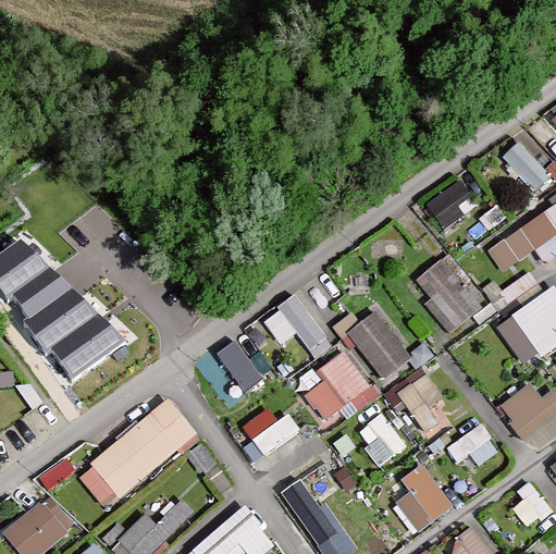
[(515,139),(498,155),(530,188),(546,172),(515,139)]
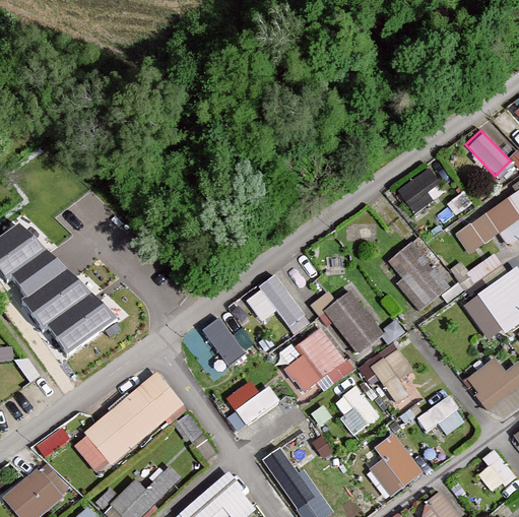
[(441,190),(424,168),(393,190),(410,213),(441,190)]
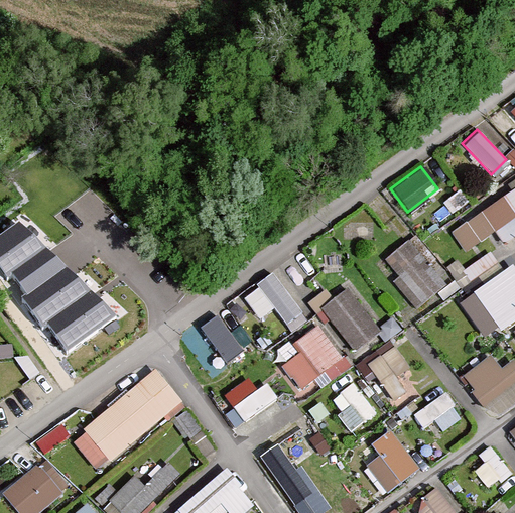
[(514,232),(514,183),(448,230),(464,251),(493,231),(501,242),(514,232)]
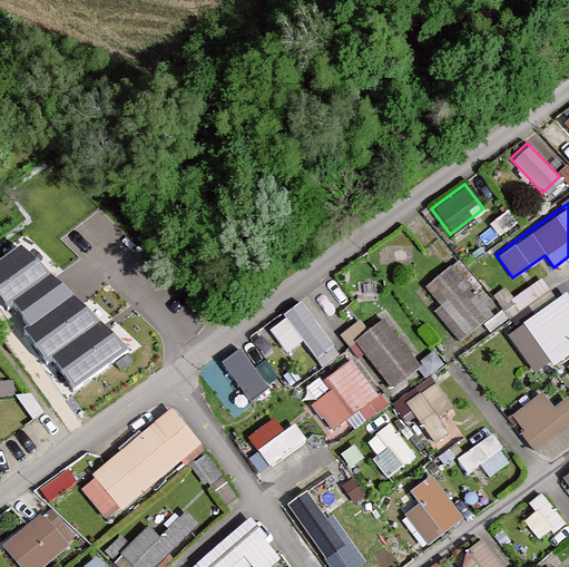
[(0,290),(6,297),(48,270),(19,242),(0,254),(0,290)]
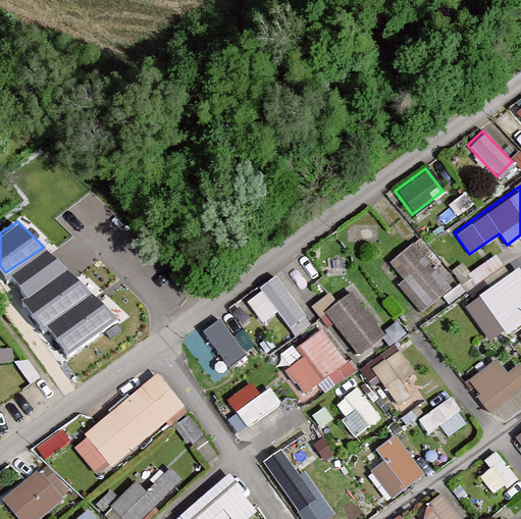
[(450,288),(412,243),(385,265),(424,310),(450,288)]
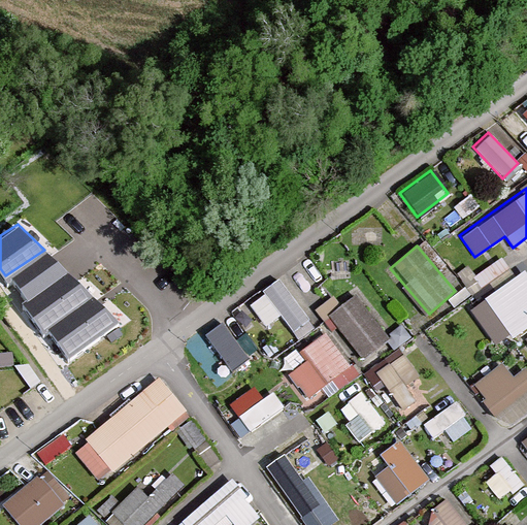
[(5,275),(27,303),(69,272),(44,250),(5,275)]
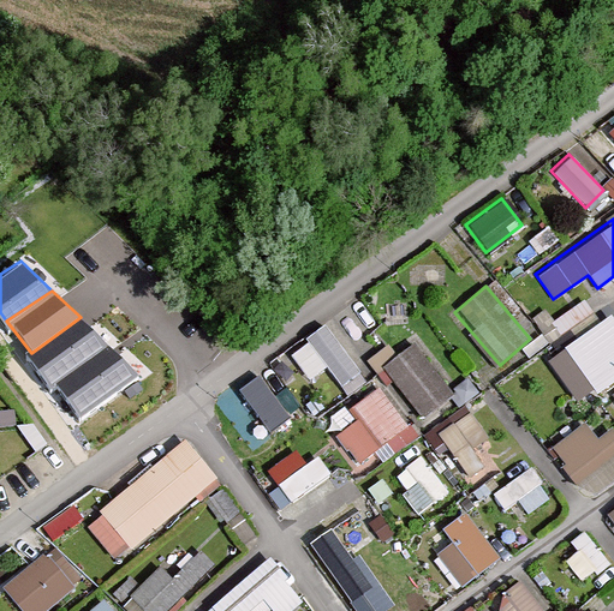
[(31,353),(55,384),(109,345),(81,317),(31,353)]
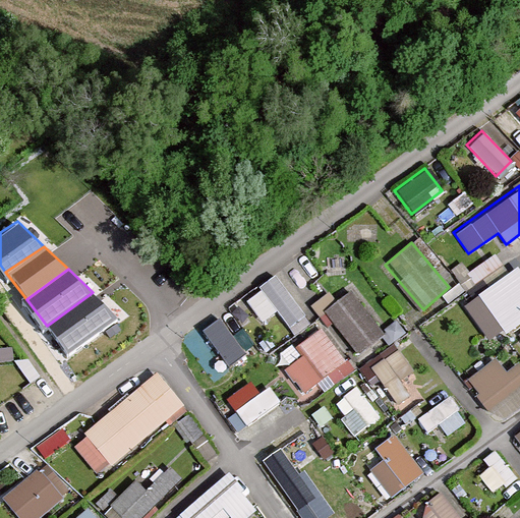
[(519,274),(516,269),(479,296),(507,333),(519,323),(519,274)]
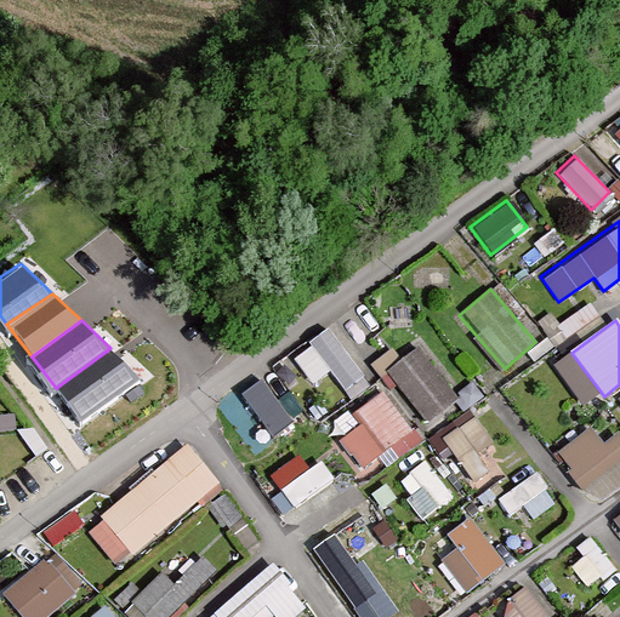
[(325,329),(286,359),(307,384),(325,371),(339,388),(359,371),(325,329)]
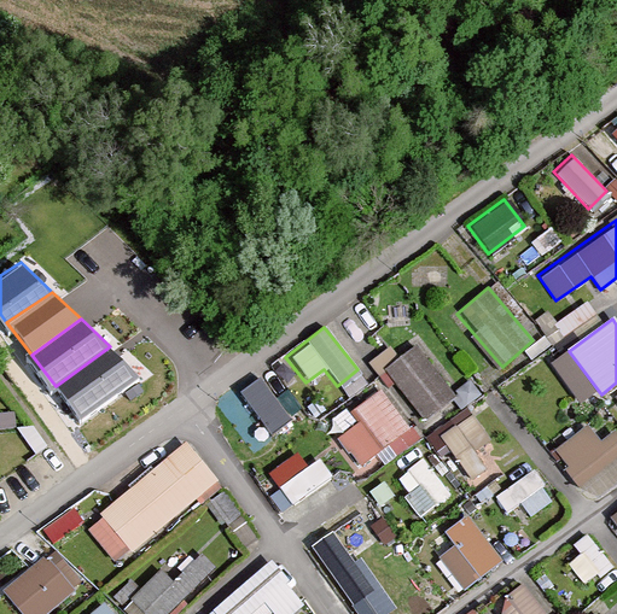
[(56,386),(80,419),(139,374),(110,346),(56,386)]
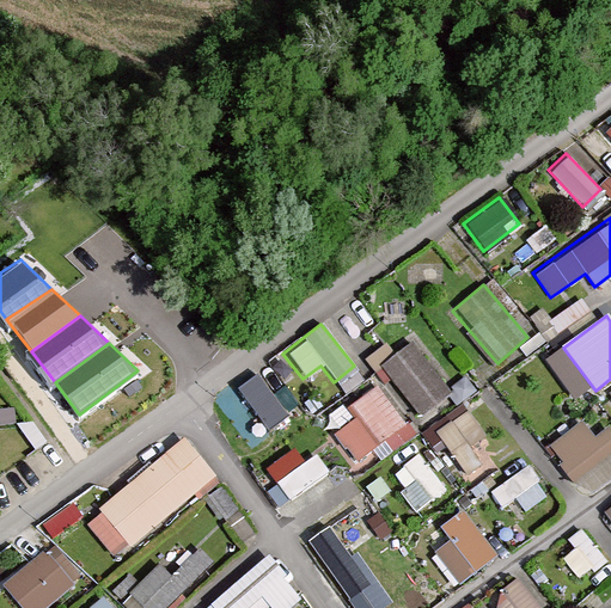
[(411,343),(382,367),(421,415),(451,391),(411,343)]
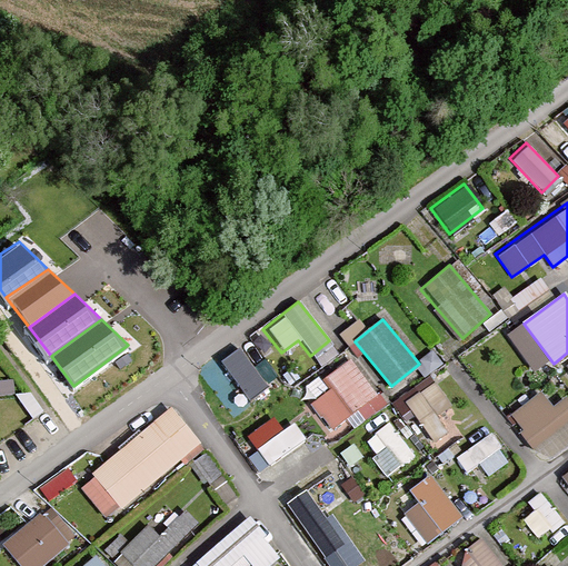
[(238,347),(210,369),(226,389),(239,379),(257,403),(272,390),(238,347)]
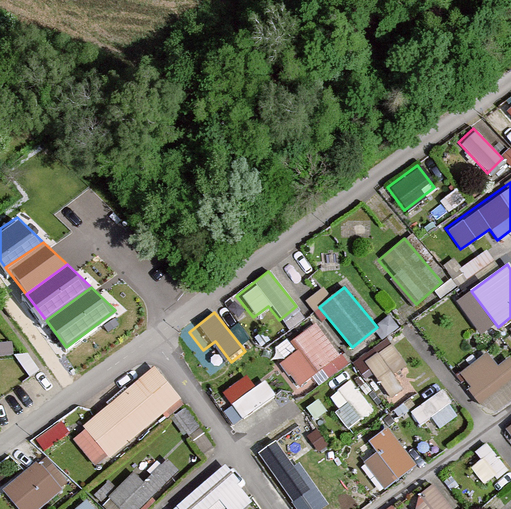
[(336,355),(309,322),(286,341),(293,351),(278,363),(297,386),(336,355)]
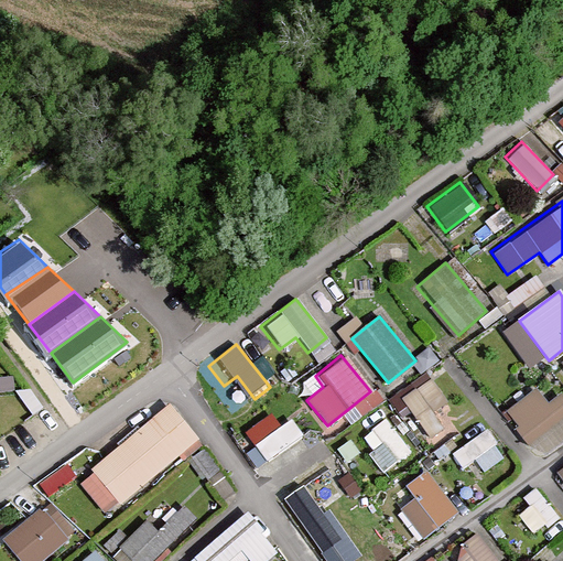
[(455,414),(425,379),(398,401),(426,438),(455,414)]
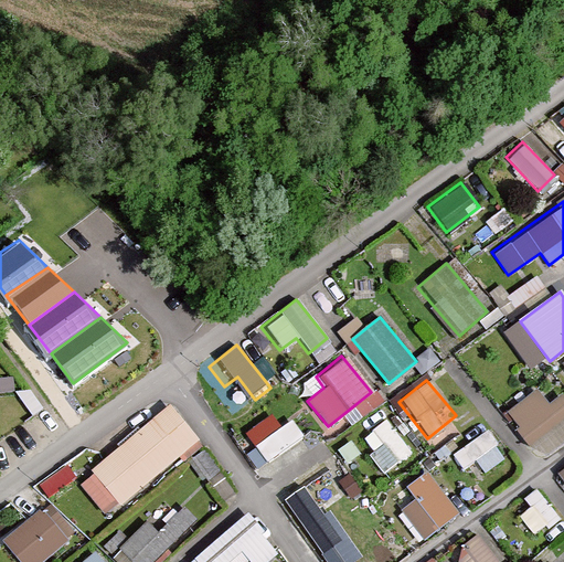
[(534,388),(508,407),(542,453),(563,435),(563,401),(557,392),(545,401),(534,388)]
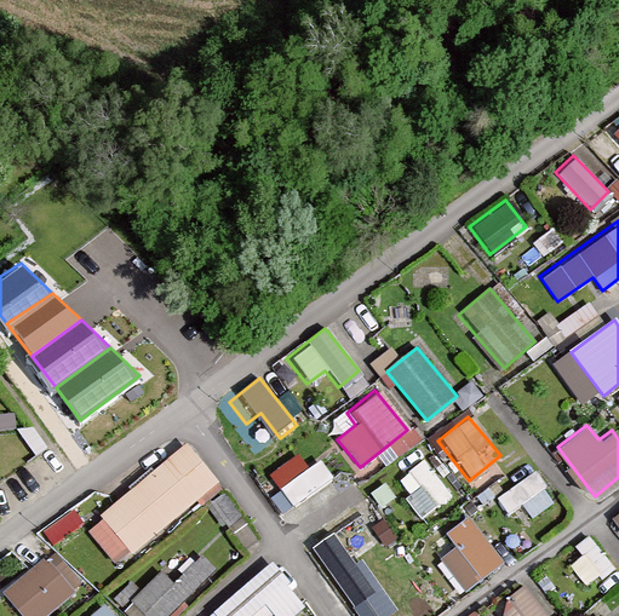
[(217,482),(185,444),(102,512),(133,551),(217,482)]
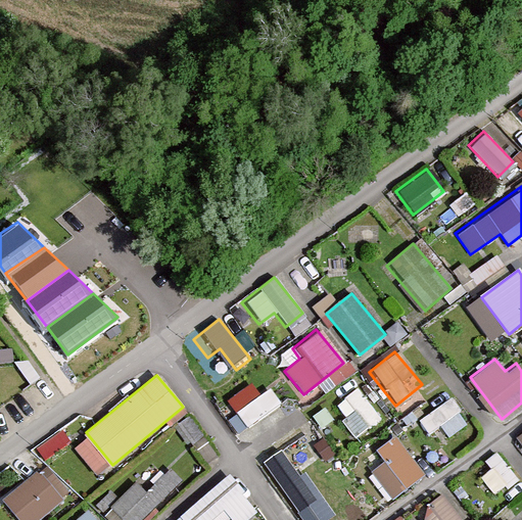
[(279,405),(265,385),(232,411),(245,429),(279,405)]
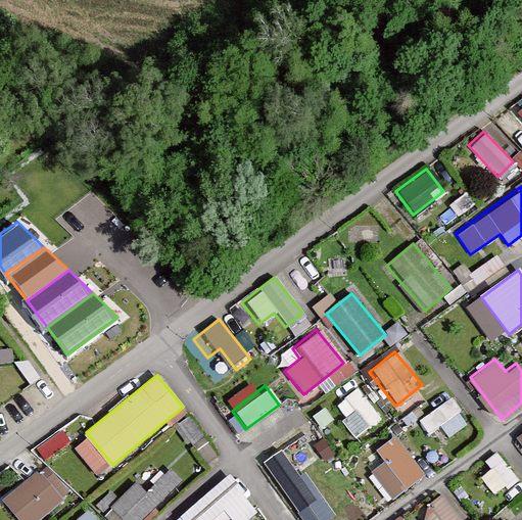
[(382,418),(356,385),(341,396),(368,429),(382,418)]
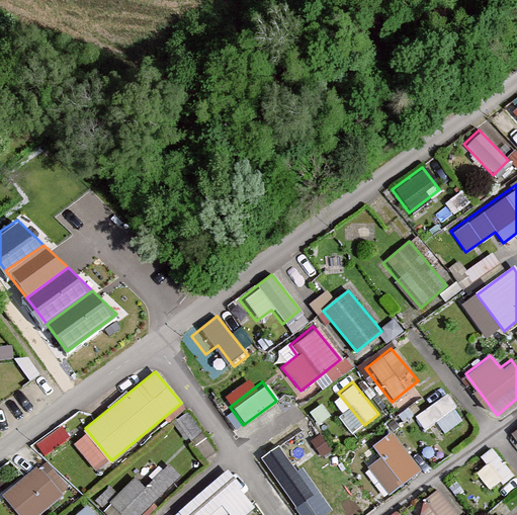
[(446,391),(415,414),(425,427),(455,404),(446,391)]
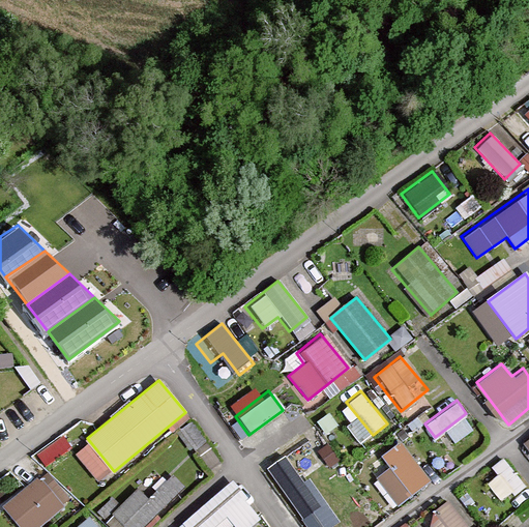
[(45,458),(75,444),(67,429),(37,443),(45,458)]
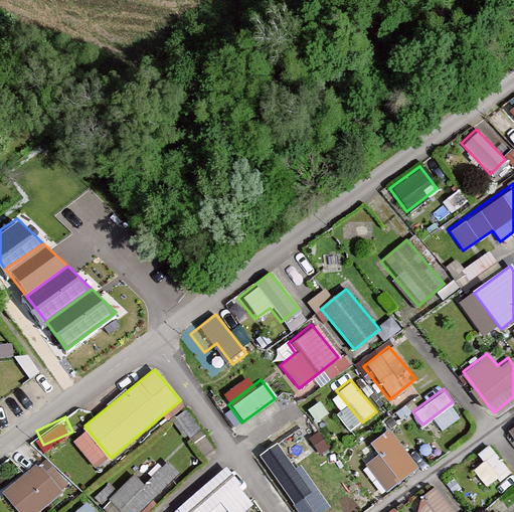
[(413,466),(388,432),(357,456),(382,489),(413,466)]
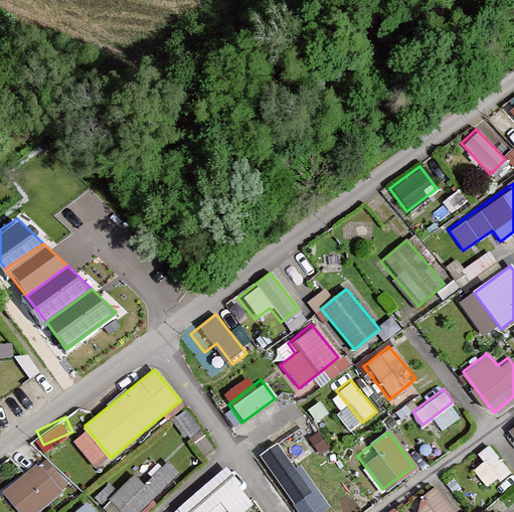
[(277,441),(260,454),(300,511),(316,511),(329,503),(300,463),(295,467),(277,441)]
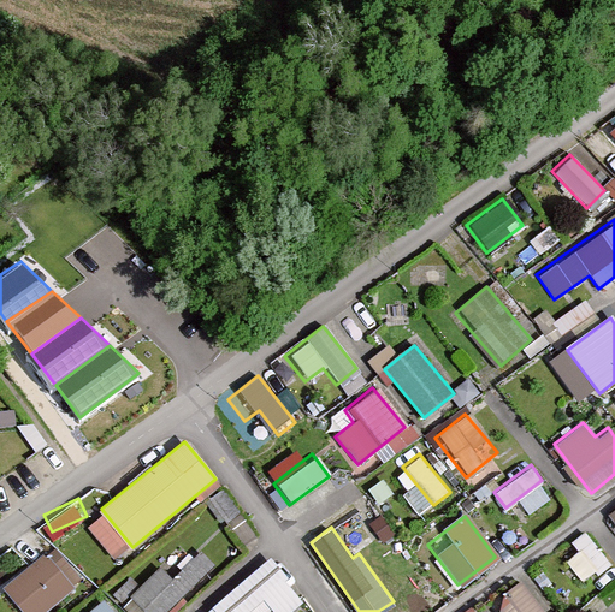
[(585,533),(573,542),(598,575),(610,565),(585,533)]
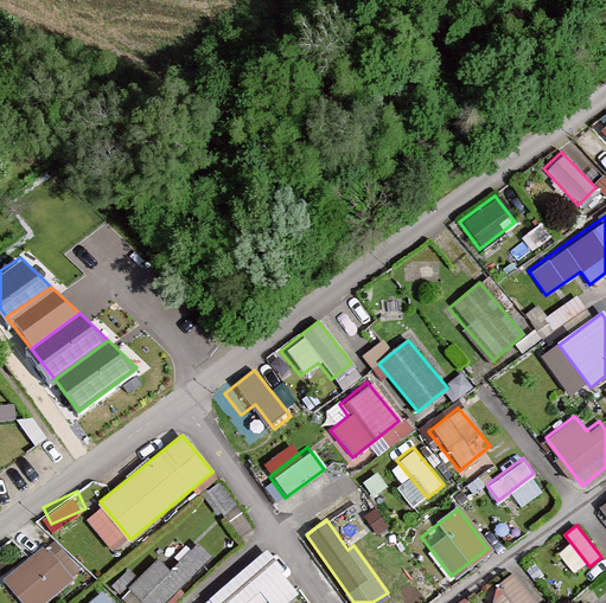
[(39,543),(0,572),(0,575),(21,602),(36,602),(68,578),(39,543)]
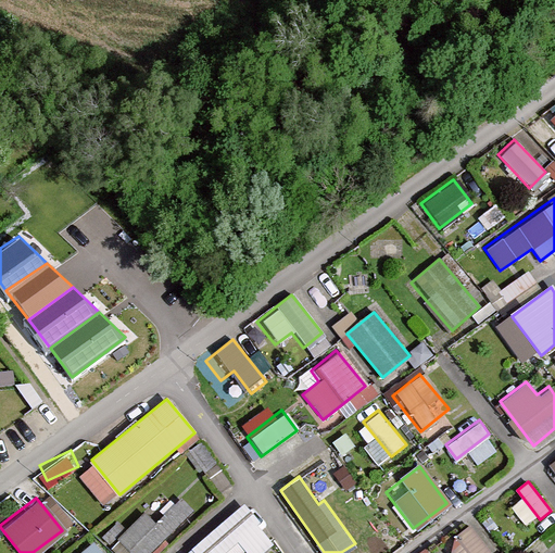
[(152,524),(143,516),(112,547),(117,552),(153,552),(194,515),(178,499),(152,524)]
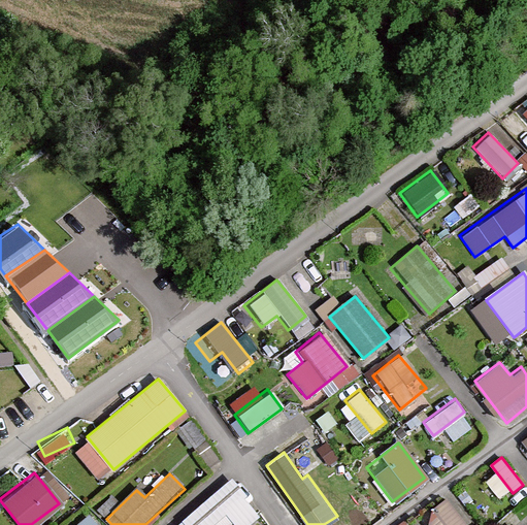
[(244,524),(259,514),(228,480),(175,524),(208,524),(221,515),(229,524),(244,524)]
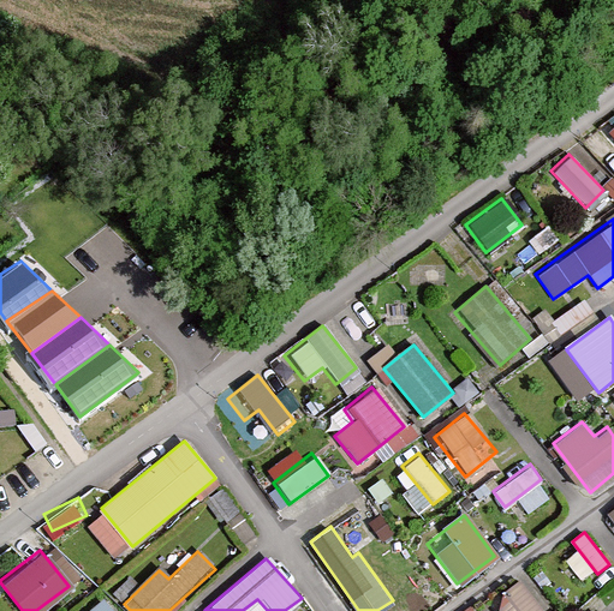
[(540,610),(518,581),(490,600),(498,610),(540,610)]
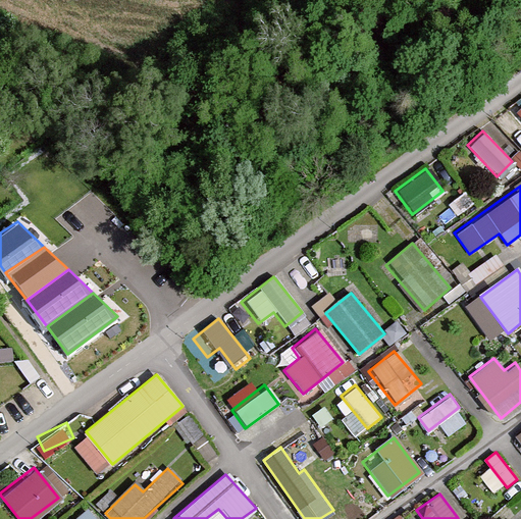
[(94,518),(87,510),(75,518),(94,518)]
